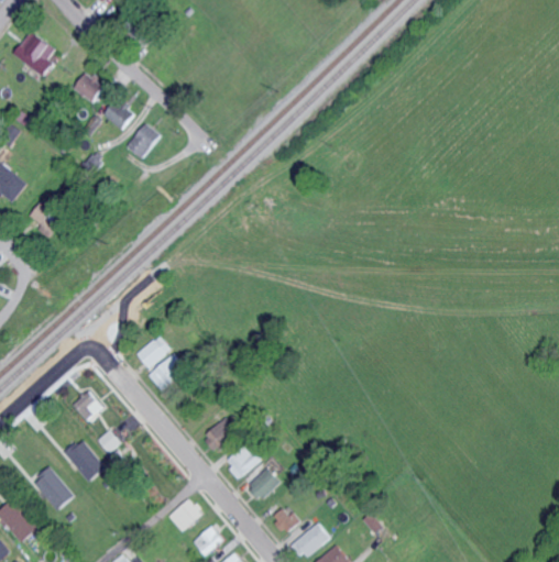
[(130,1),(129,0),(111,0),(119,10),(130,1)]
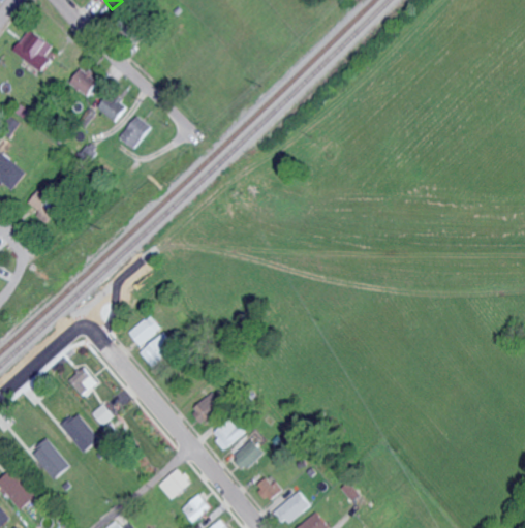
[(54,44),(29,30),(14,54),(44,71),(51,59),(47,57),(54,44)]
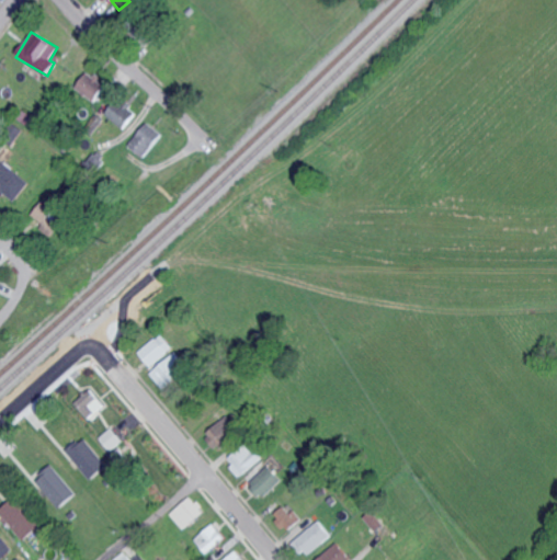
[(97,101),(104,86),(82,75),(75,91),(97,101)]
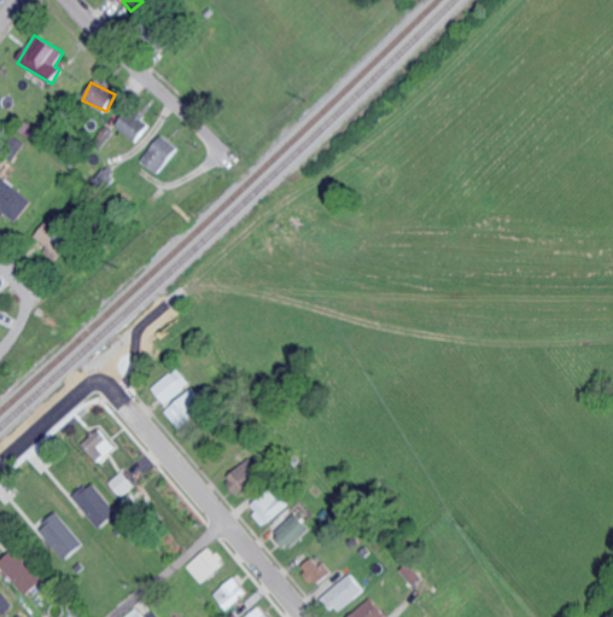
[(116,127),(138,144),(150,128),(128,110),(116,127)]
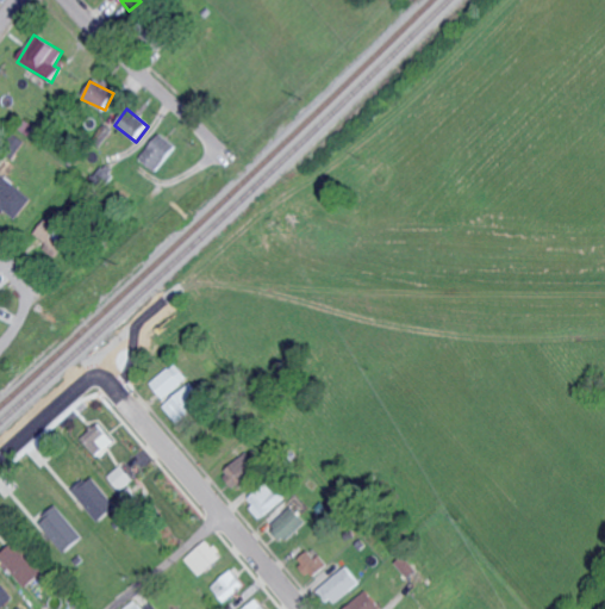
[(156,173),(176,147),(158,132),(138,159),(156,173)]
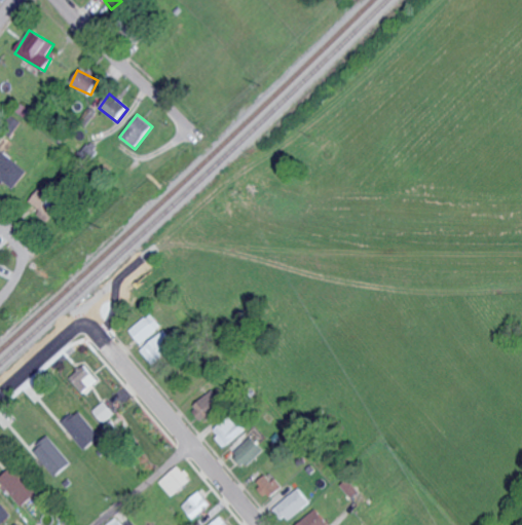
[(0,181),(11,191),(28,174),(0,149),(0,181)]
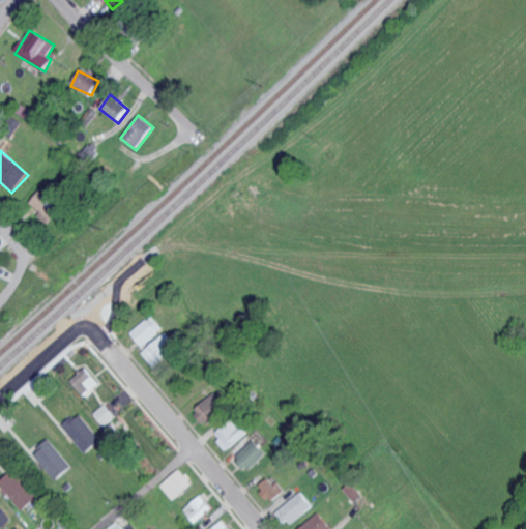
[(27,207),(56,227),(67,211),(38,190),(27,207)]
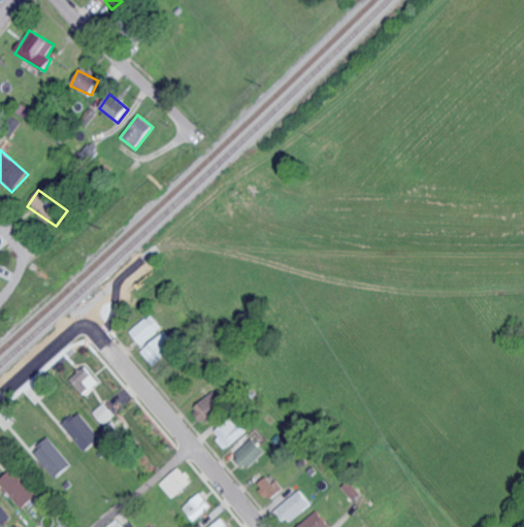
[(139,346),(160,329),(149,316),(128,332),(139,346)]
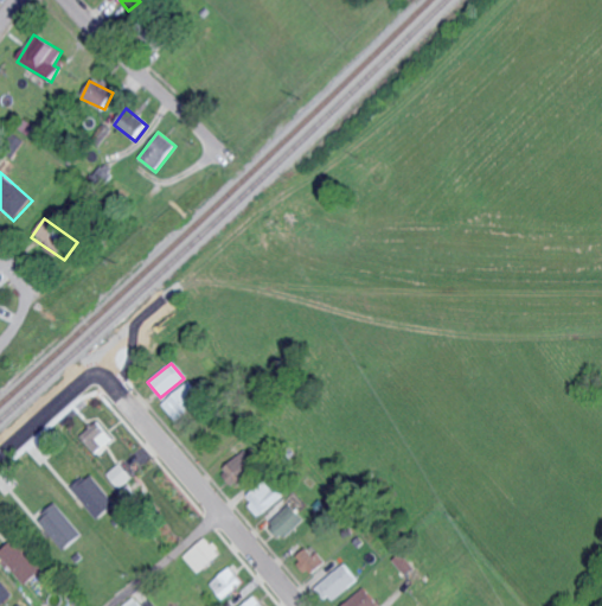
[(203,402),(191,383),(160,402),(171,421),(203,402)]
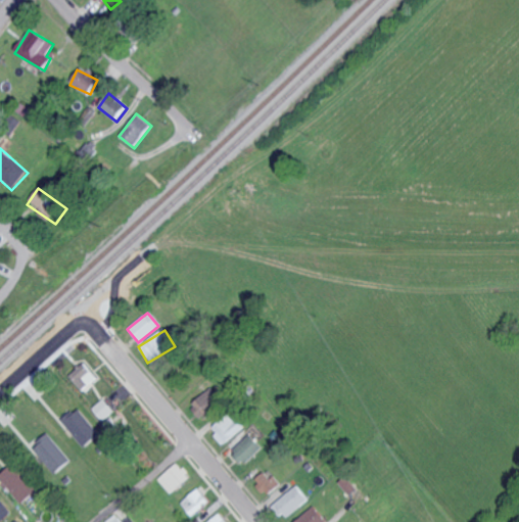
[(96,378),(82,364),(67,377),(82,392),(96,378)]
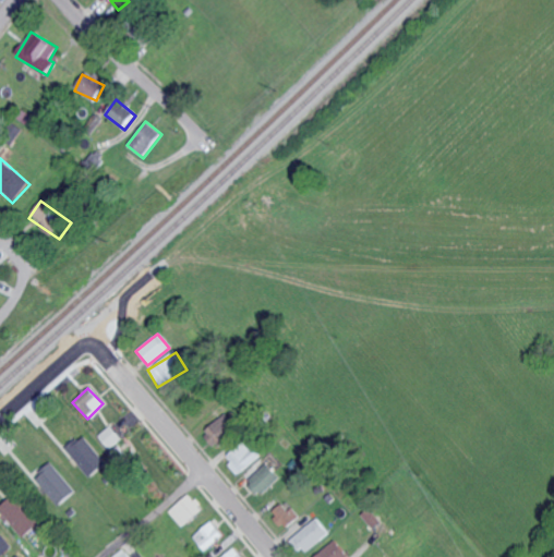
[(213,449),(235,432),(221,415),(200,432),(213,449)]
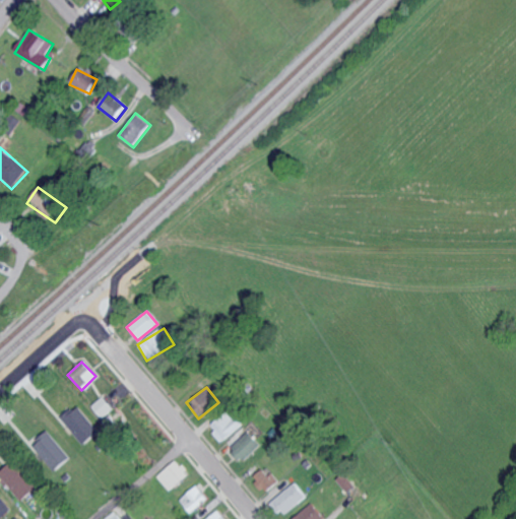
[(61,417),(80,446),(97,435),(78,406),(61,417)]
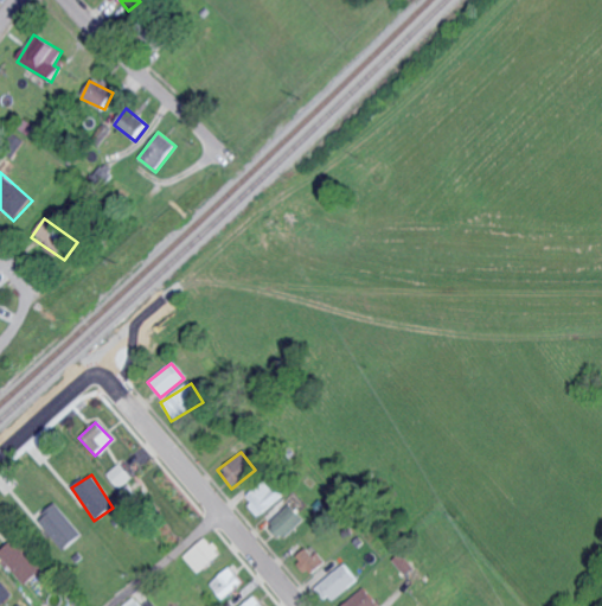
[(241,496),(253,516),(279,499),(267,479),(241,496)]
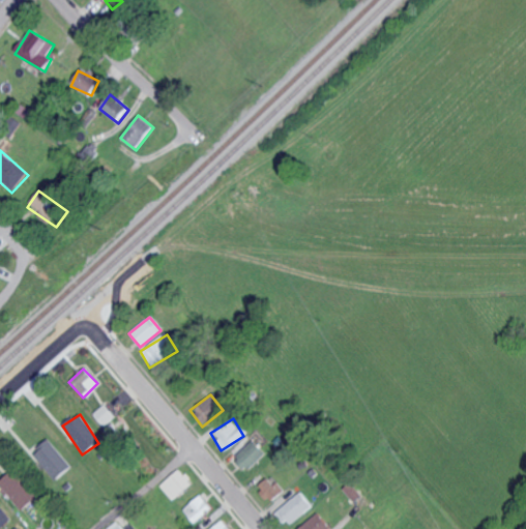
[(70,467),(47,441),(31,456),(55,481),(70,467)]
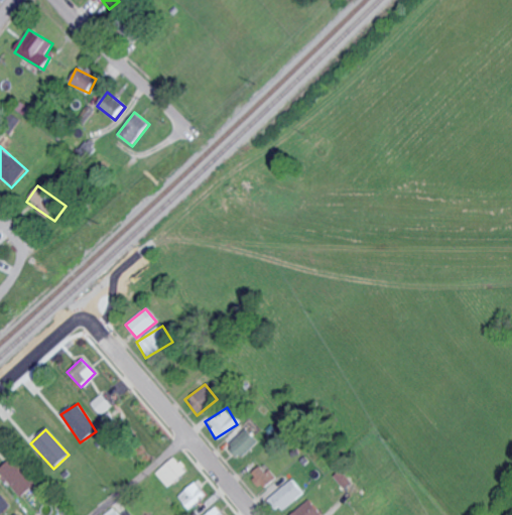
[(237,460),(256,441),(244,429),(226,446),(237,460)]
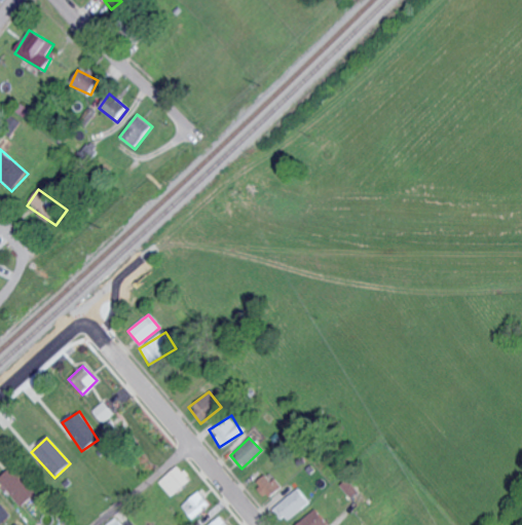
[(188,480),(176,465),(156,483),(170,497),(188,480)]
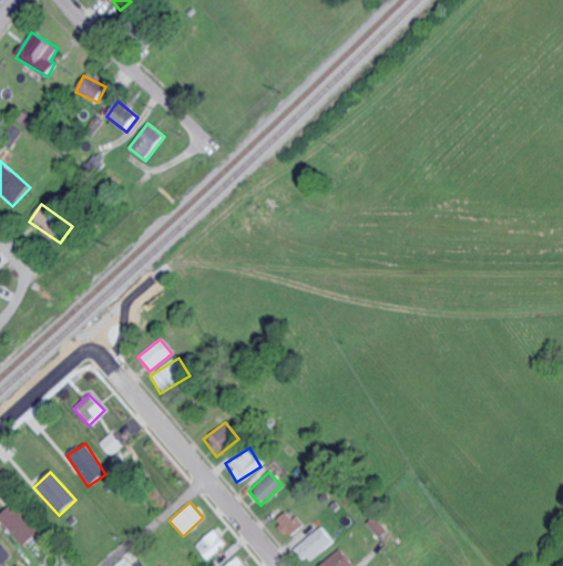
[(0,522),(23,547),(38,534),(11,505),(0,515),(0,522)]
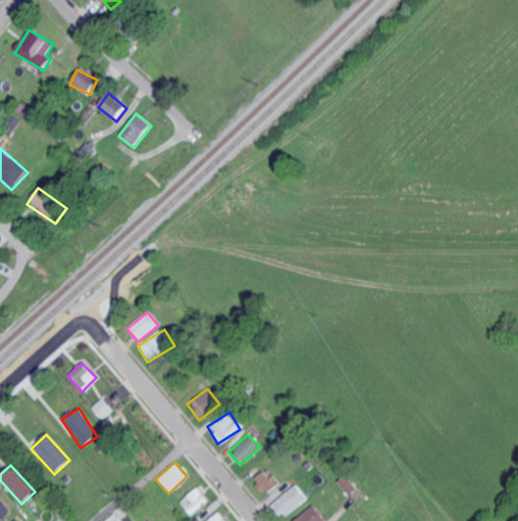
[(274,486),(263,470),(250,479),(261,496),(274,486)]
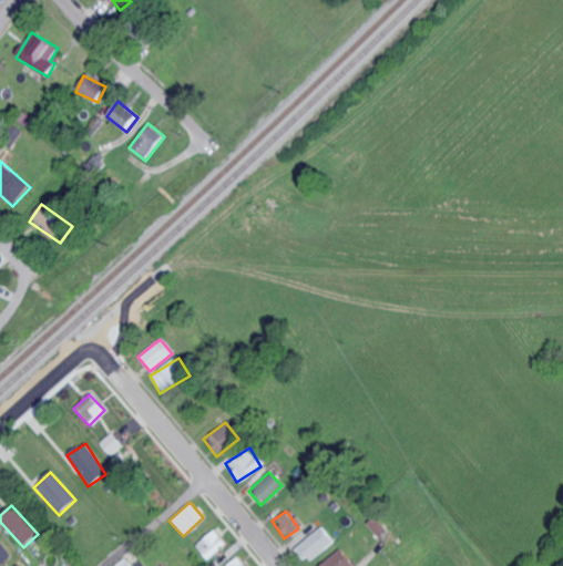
[(375,537),(382,532),(372,518),(365,524),(375,537)]
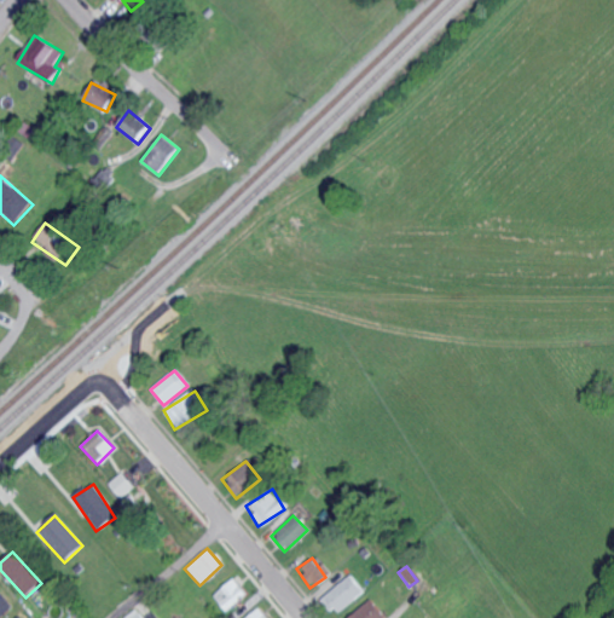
[(332,614),(363,594),(349,576),(319,596),(332,614)]
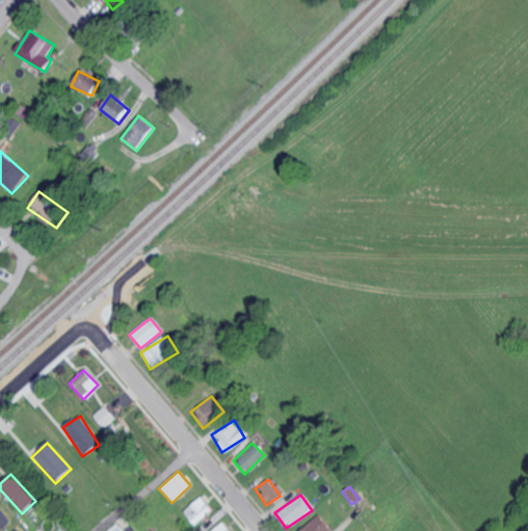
[(210,510),(199,497),(181,512),(192,527),(210,510)]
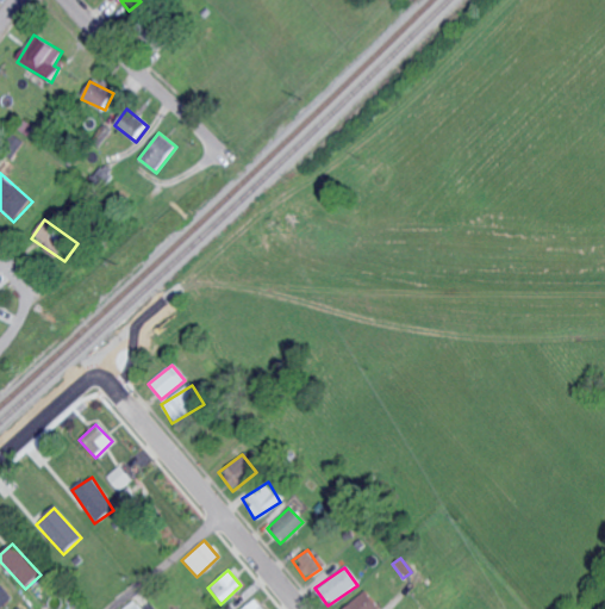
[(0,608),(12,600),(0,586),(0,608)]
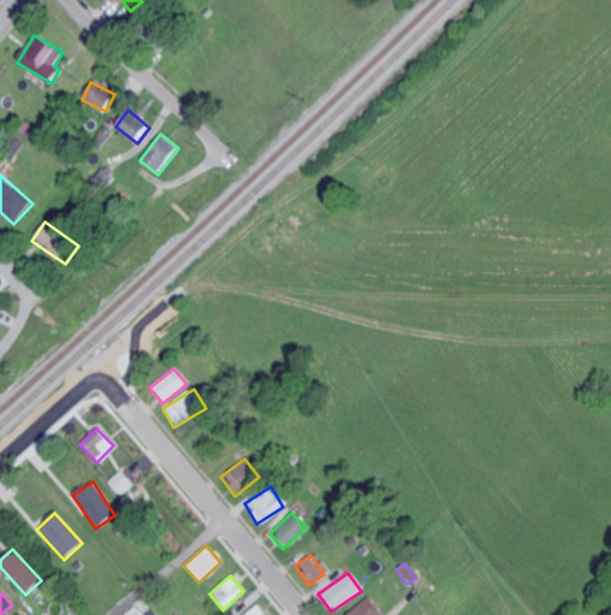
[(380,614),(367,597),(342,614),(380,614)]
